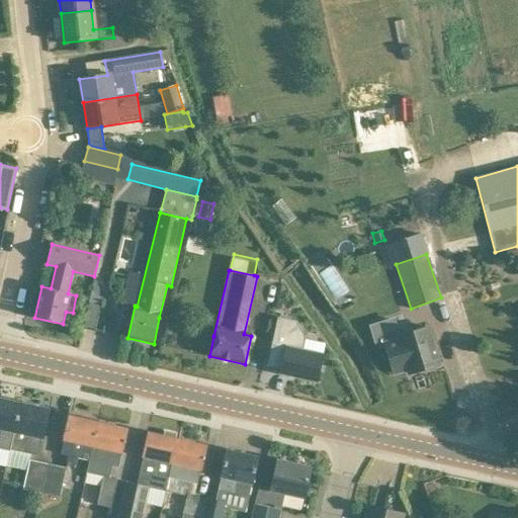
[(94,327),(103,295),(92,292),(83,324),(94,327)]
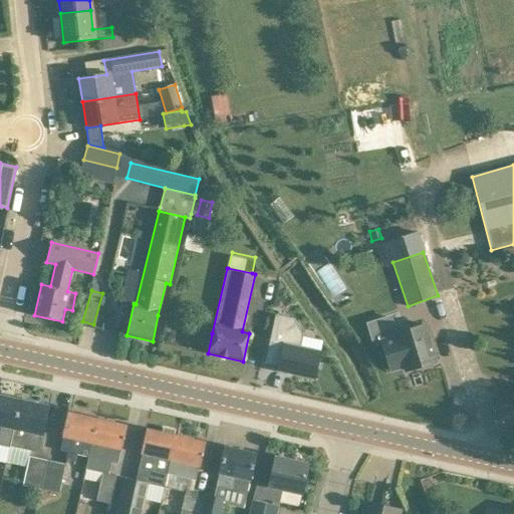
[(295,318),(277,314),(266,362),(279,365),(279,369),(315,377),(321,352),(301,347),(304,333),(295,318)]
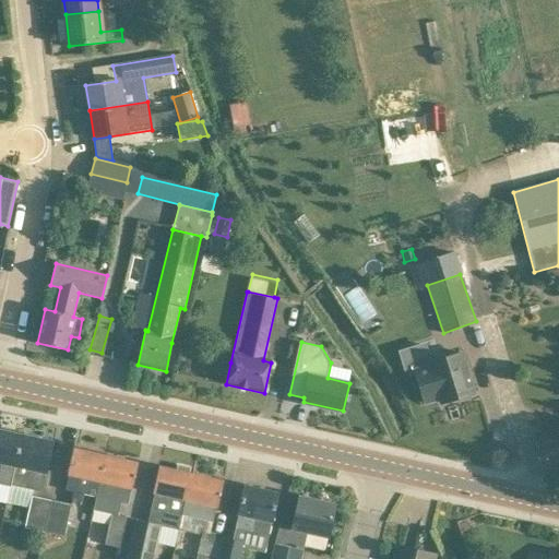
[(453,394),(454,400),(475,393),(462,353),(429,363),(429,365),(415,370),(425,403),(453,394)]
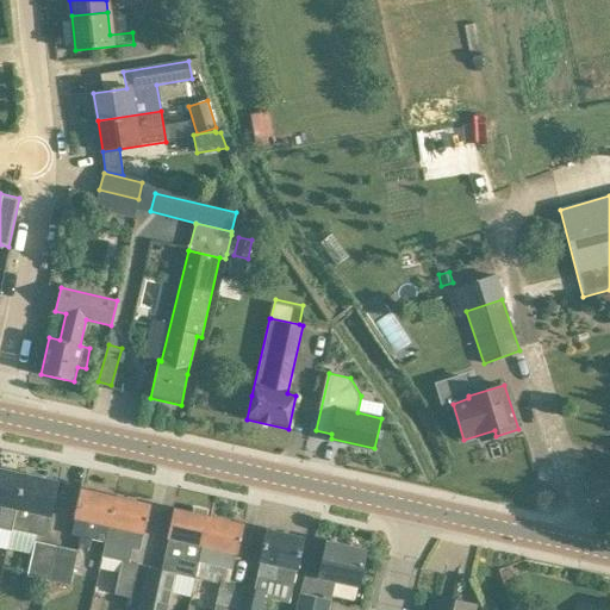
[(0,470),(0,527),(12,529),(24,475),(0,470)]
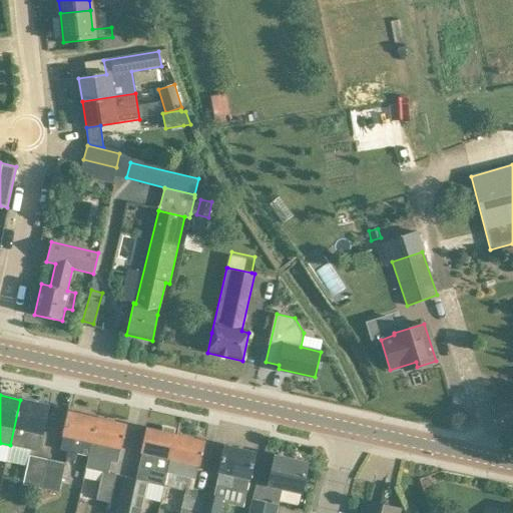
[(10,445),(22,447),(38,452),(49,406),(20,400),(10,445)]
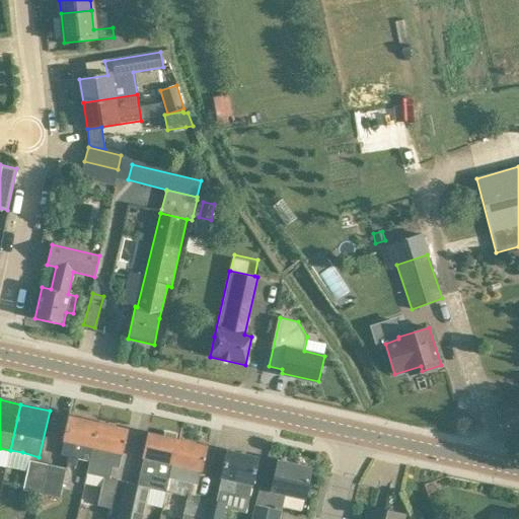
[(77,459),(89,461),(98,423),(69,416),(60,455),(68,457),(67,464),(76,466),(77,459)]
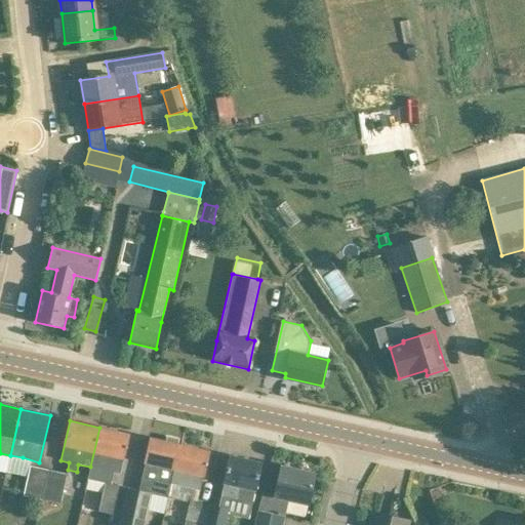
[(113,473),(121,474),(130,434),(99,428),(90,467),(90,468),(87,480),(110,485),(113,473)]
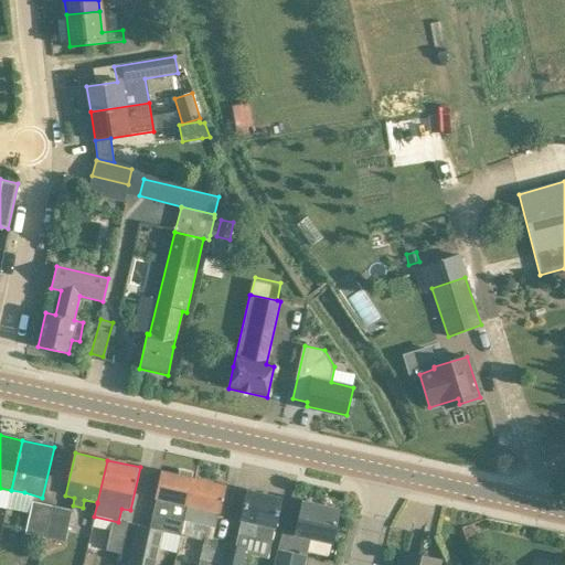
[(180,535),(183,520),(182,520),(191,478),(161,471),(148,528),(180,535)]
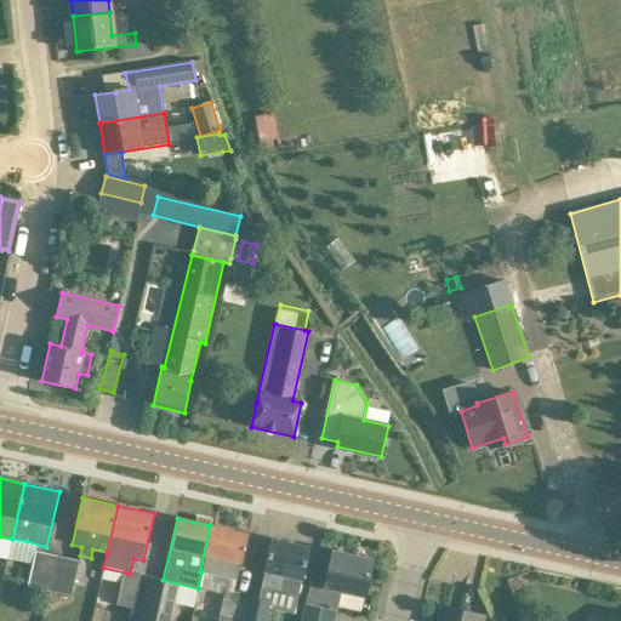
[(200,571),(201,571),(221,576),(238,581),(249,534),(210,525),(200,571)]
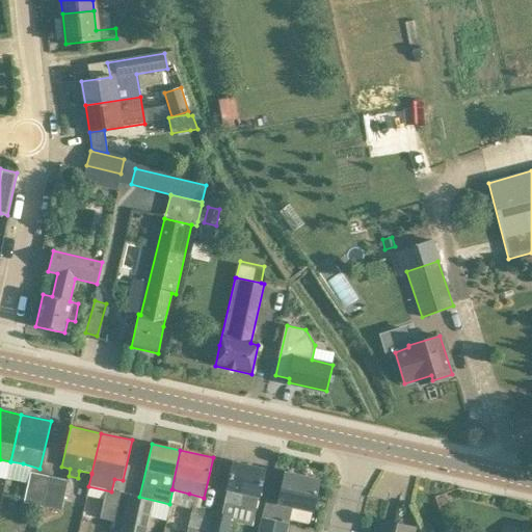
[(223,502),(241,506),(256,510),(265,470),(233,462),(223,502)]
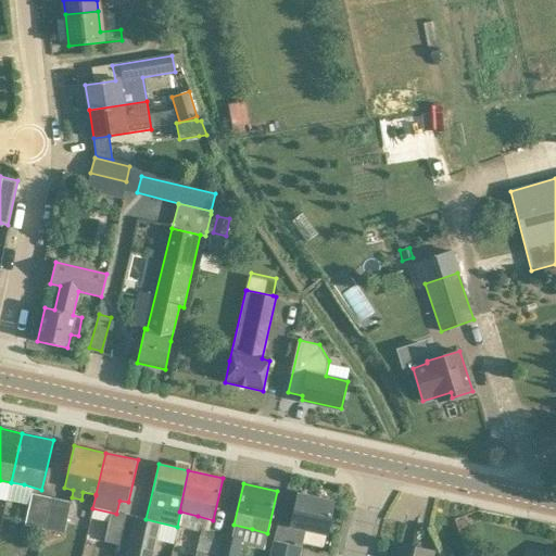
[(24,526),(45,530),(51,498),(30,494),(24,526)]
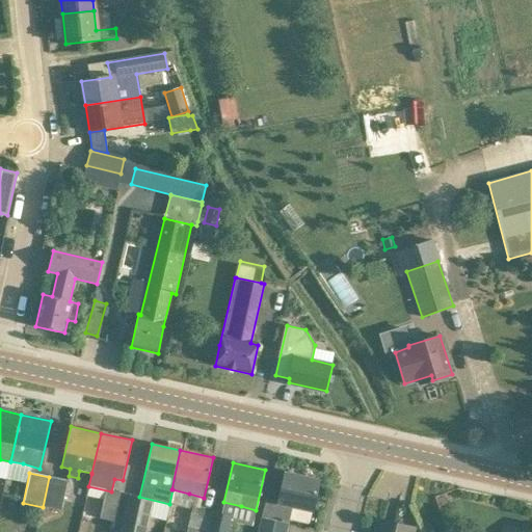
[(288,521),(291,505),(313,510),(319,481),(285,473),(278,503),(265,501),(262,513),(275,516),(288,521)]
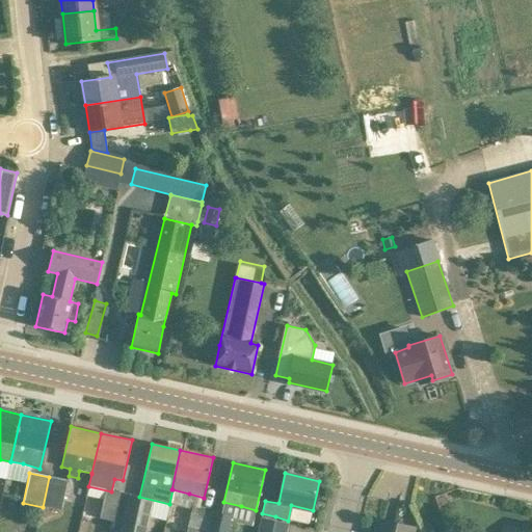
[(68,481),(49,477),(43,507),(60,511),(68,481)]
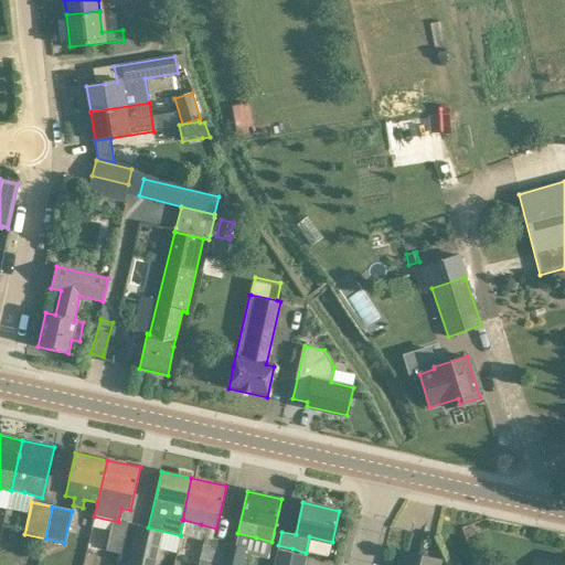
[(106,551),(121,554),(118,564),(128,564),(137,526),(113,521),(106,551)]
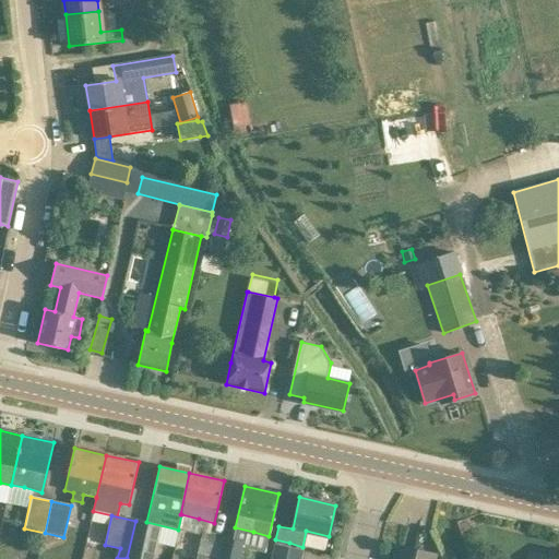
[(135,521),(127,558),(152,558),(159,526),(135,521)]
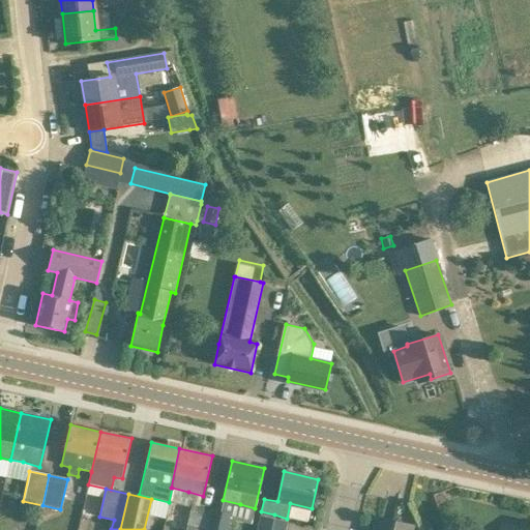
[(192,505),(187,526),(207,529),(211,510),(192,505)]
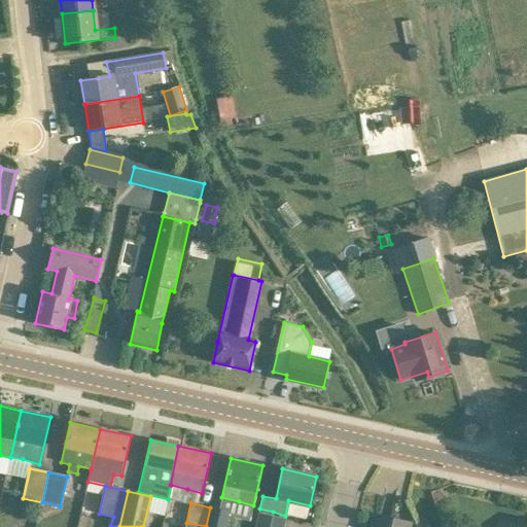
[(229,526),(233,512),(210,506),(210,507),(206,526),(205,526),(229,526)]
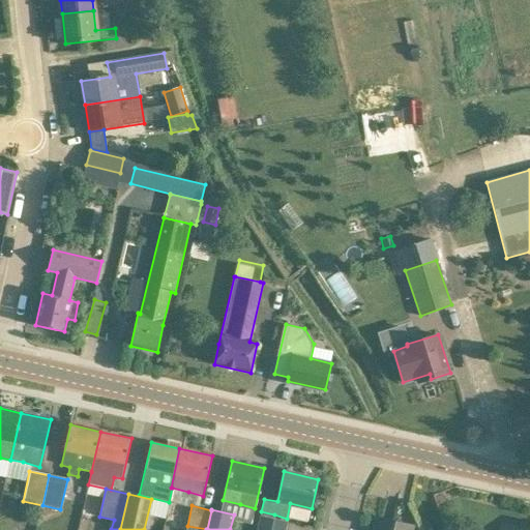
[(285,529),(287,522),(260,517),(256,529),(285,529)]
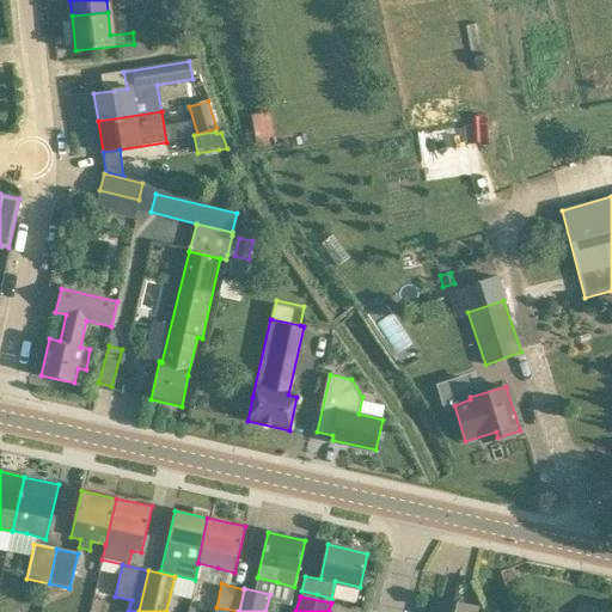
[(475,611),(476,607),(435,598),(432,611),(475,611)]
